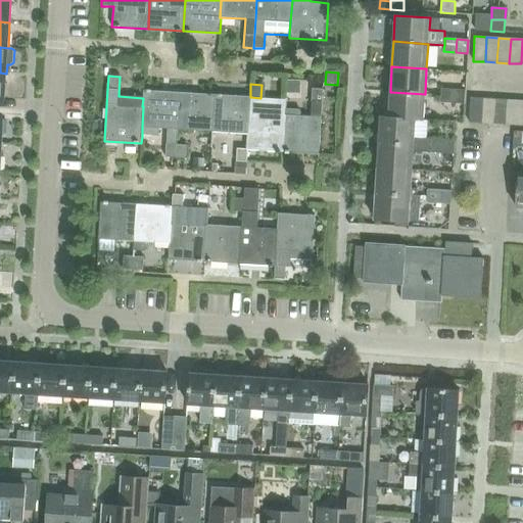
[(287,84),(286,100),(295,101),(295,94),(301,94),(301,85),(287,84)]
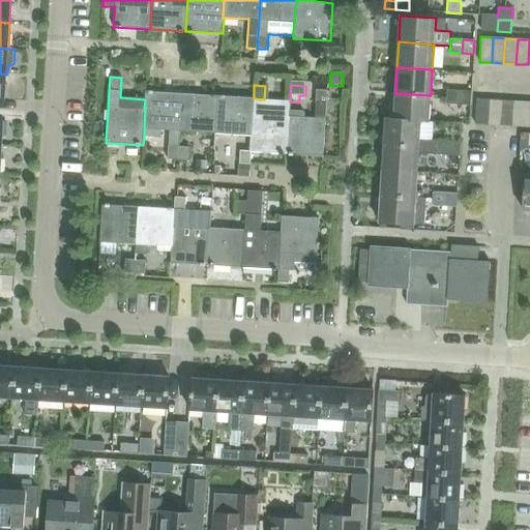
[(289,116),(286,154),(323,156),(327,90),(316,89),(314,118),(289,116)]
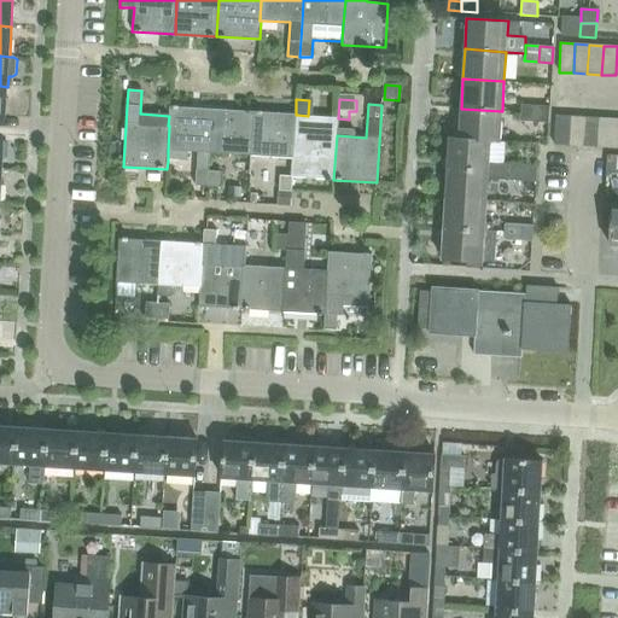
[(520,121),(535,122),(535,105),(520,104),(520,121)]
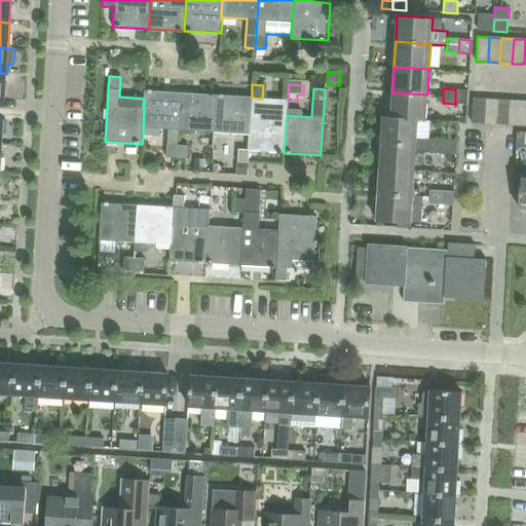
[(455,89),(455,104),(466,105),(467,90),(455,89)]
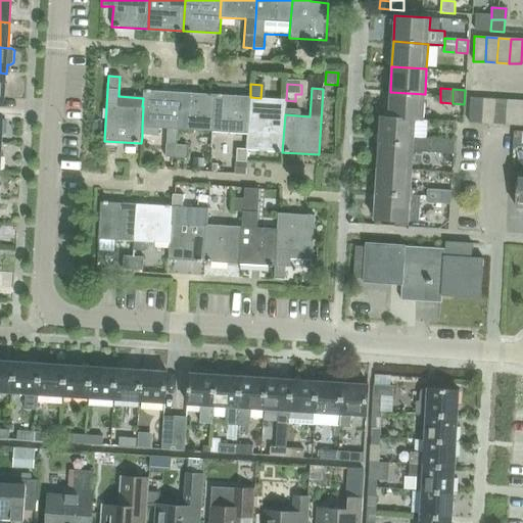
[(143,106),(142,127),(142,137),(158,138),(159,128),(167,129),(165,156),(175,157),(176,144),(177,130),(180,92),(143,90),(143,98),(142,106),(143,106)]
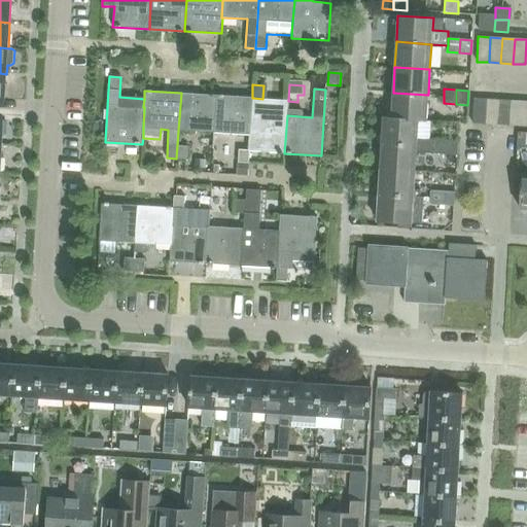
[(178,131),(214,133),(216,95),(181,93),(178,131)]
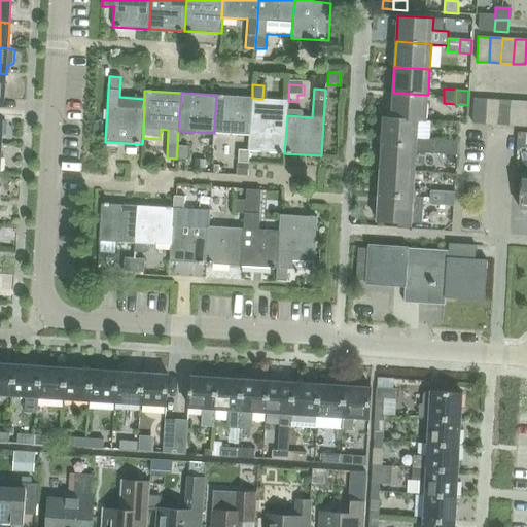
[(393,93),(391,117),(391,118),(418,119),(418,120),(426,121),(428,95),(393,93)]
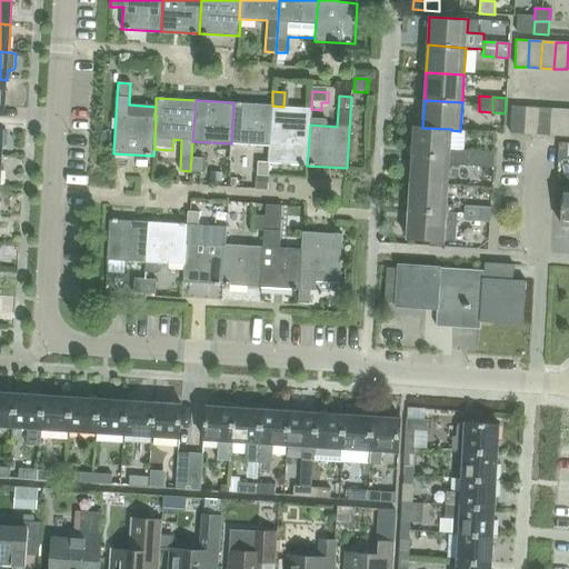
[(231,143),(269,146),(270,146),(271,122),(272,122),(273,106),(272,106),(272,105),(233,102),(231,143)]
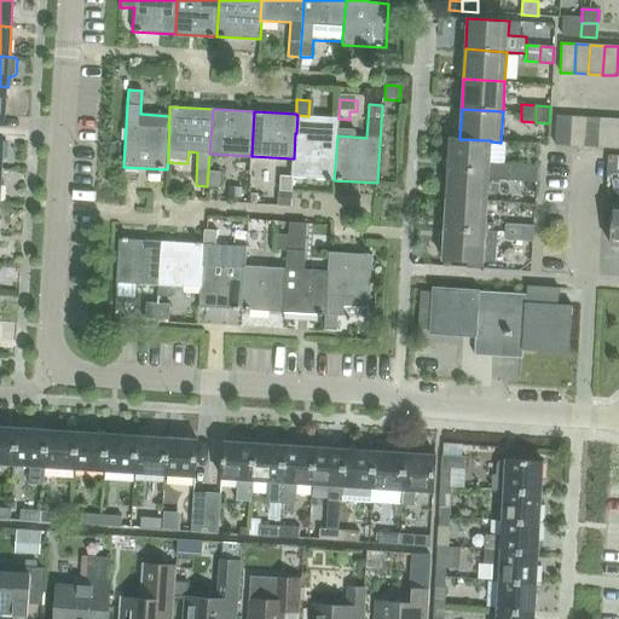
[(555,145),(570,145),(572,116),(557,115),(555,145)]
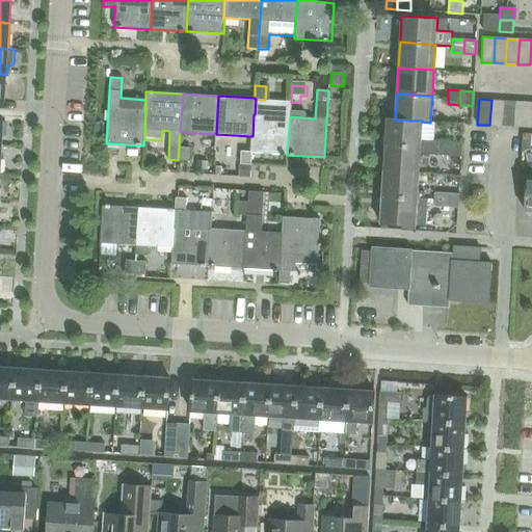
[(489,125),(502,126),(503,101),(491,100),(489,125)]
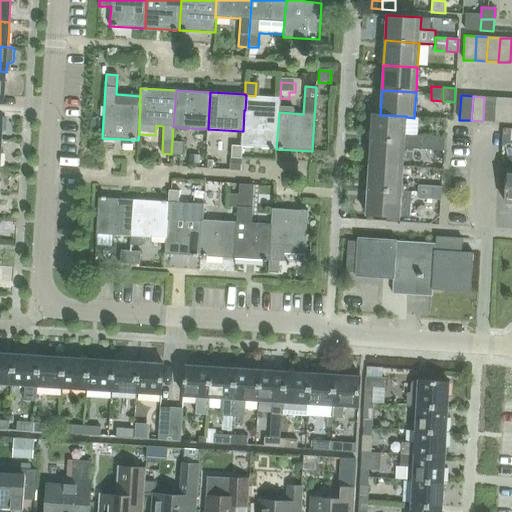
[(483,121),(494,122),(496,98),(484,97),(483,121)]
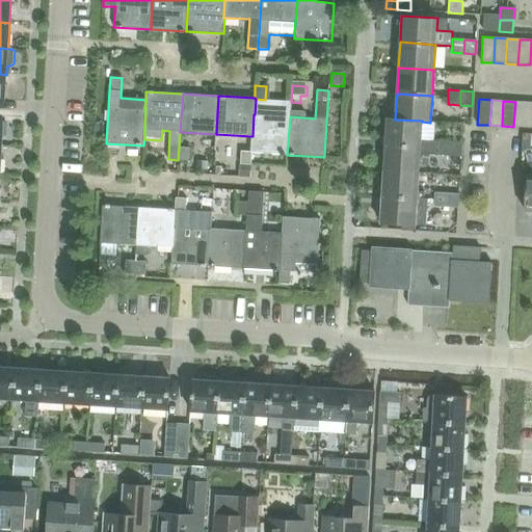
[(513,127),(526,128),(527,102),(515,102),(513,127)]
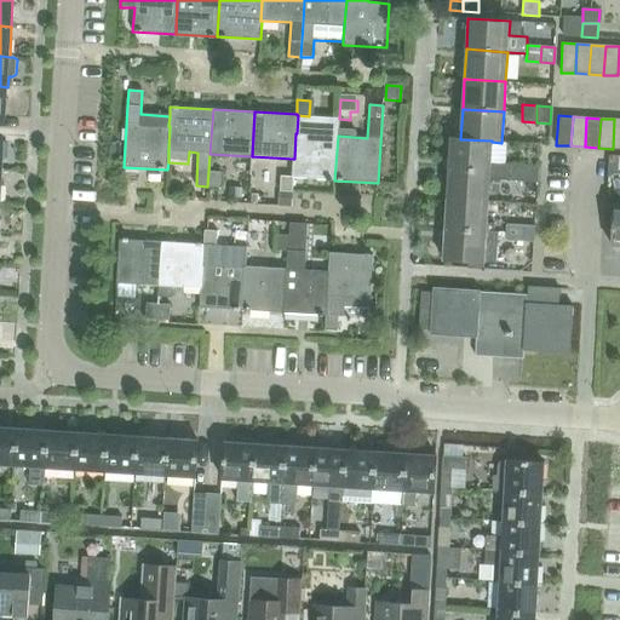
[(293,159),(292,176),(293,176),(293,177),(334,181),(338,136),(297,133),(296,133),(294,159),(293,159)]
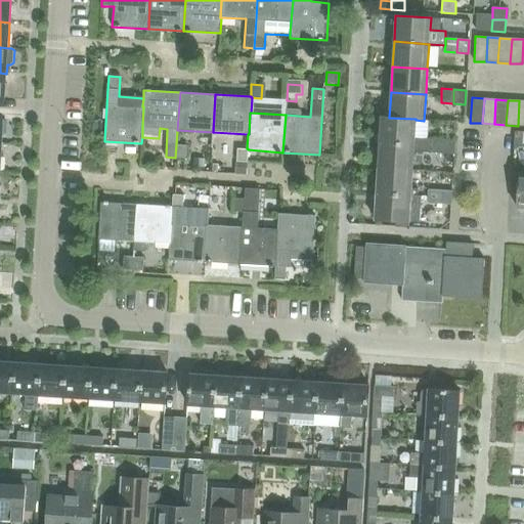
[(381,117),(379,142),(431,145),(432,139),(424,138),(415,138),(416,120),(416,119),(389,118),(389,117),(381,117)]
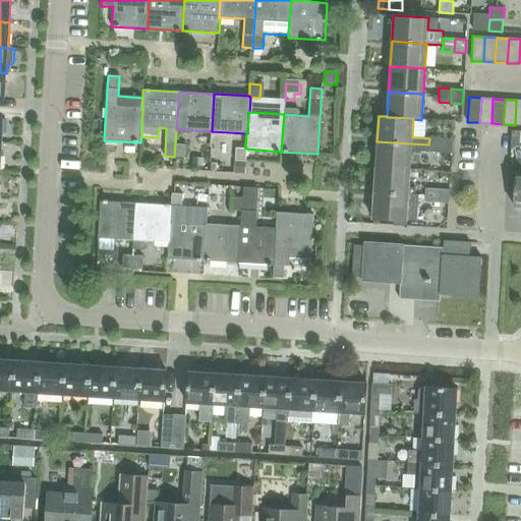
[(377,141),(375,167),(410,169),(411,151),(440,153),(441,138),(429,138),(428,145),(377,141)]
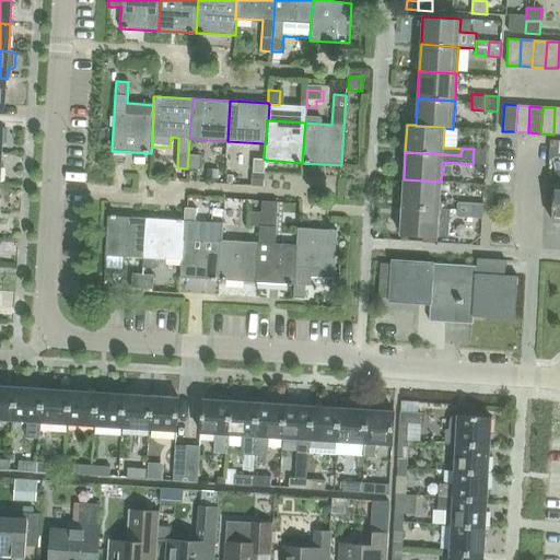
[(474,149),(473,164),(486,165),(487,150),(474,149)]
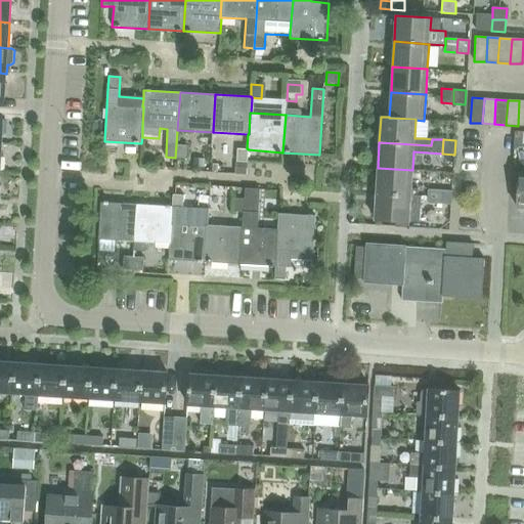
[(186,145),(176,144),(175,158),(186,159),(186,145)]
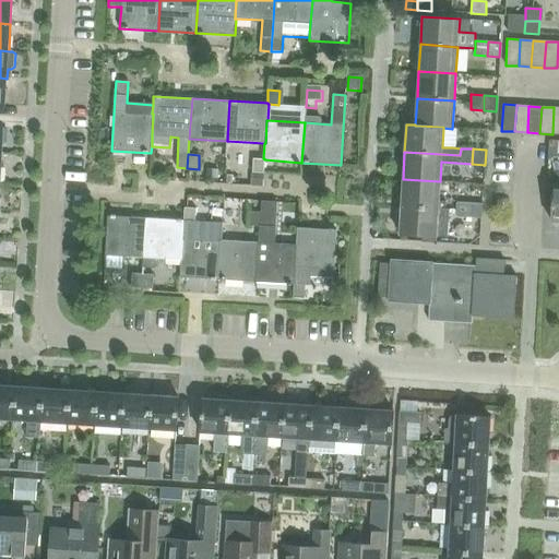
[(264,158),(263,158),(253,158),(252,173),(263,173),(264,159),(264,158)]
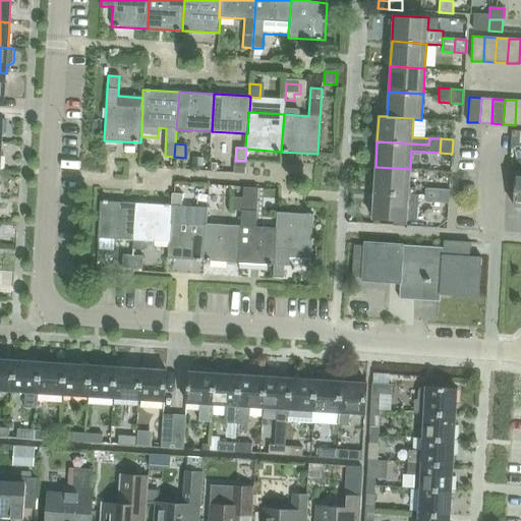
[(201,167),(203,161),(203,159),(192,158),(192,160),(192,167),(201,167)]
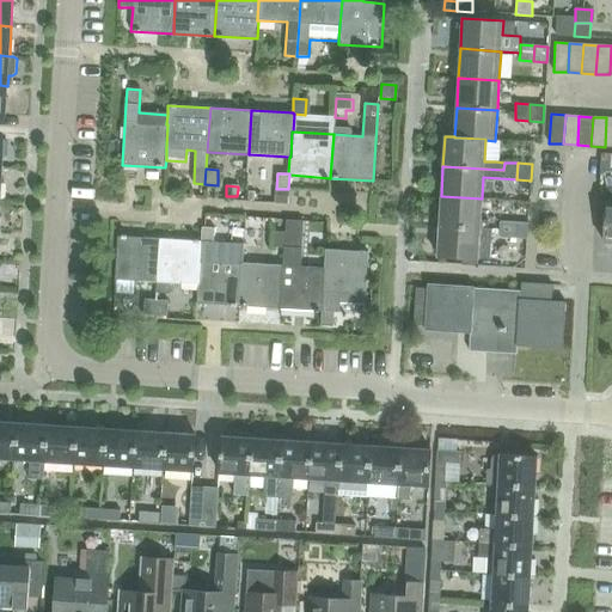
[(276,189),(276,191),(275,202),(288,203),(288,189),(276,189)]
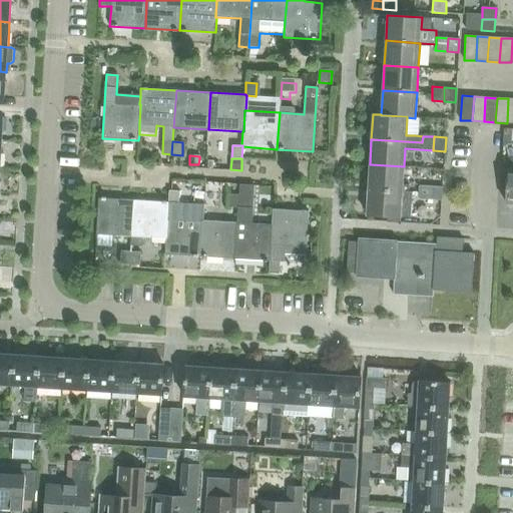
[(370,164),(368,189),(403,191),(410,191),(410,185),(403,185),(404,166),(370,164)]
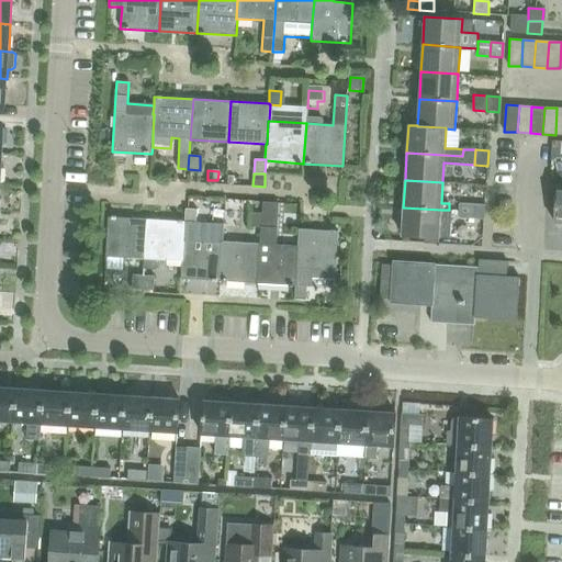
[(459,218),(471,218),(472,204),(459,203),(459,218)]
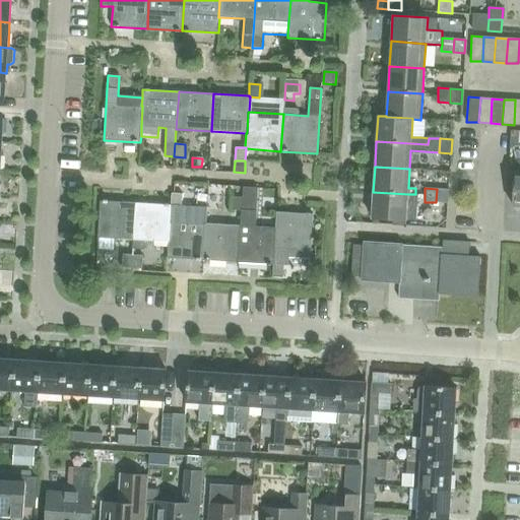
[(437,189),(436,202),(448,203),(449,190),(437,189)]
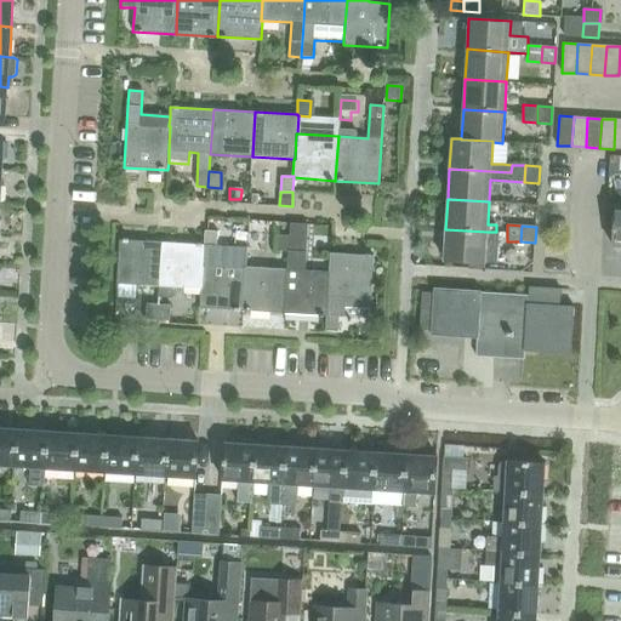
[(488,232),(445,229),(444,260),(496,263),(499,232),(488,232)]
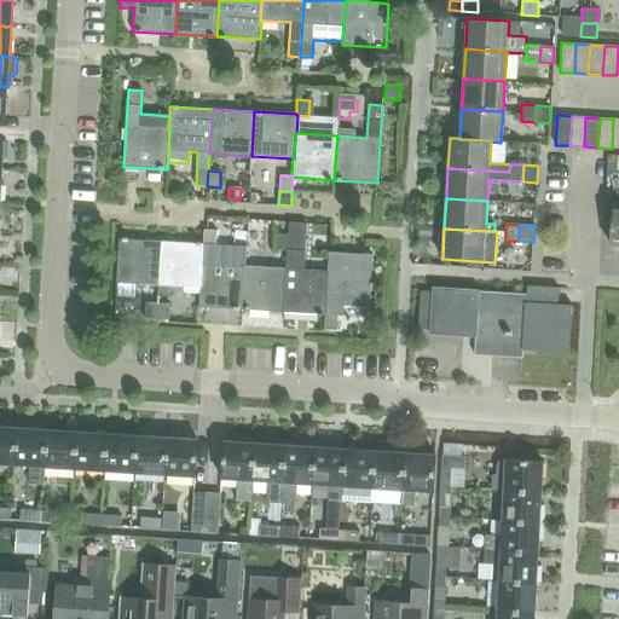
[(204,246),(215,246),(217,231),(204,230),(203,244),(204,244),(204,246)]
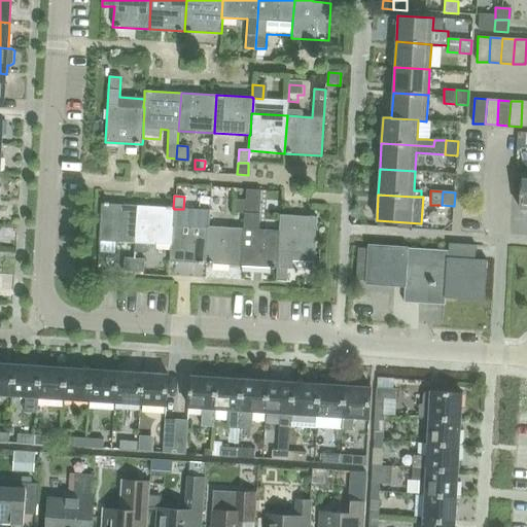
[(245,213),(246,200),(236,200),(235,212),(245,213)]
